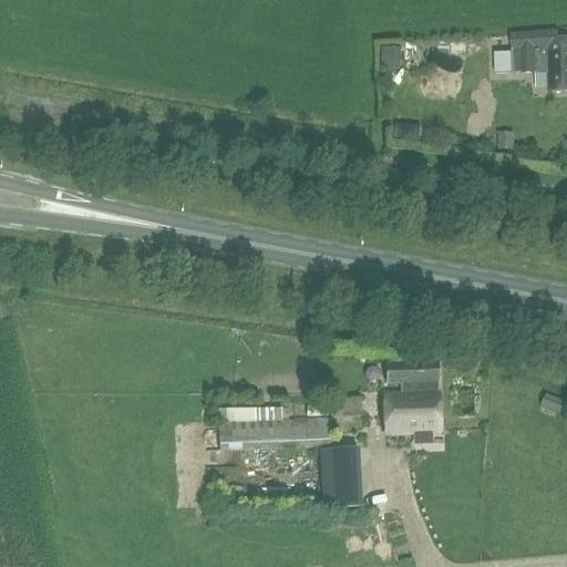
[(566,91),(566,40),(547,41),(546,33),(511,34),(512,51),(519,51),(519,74),(546,73),(548,92),(566,91)]
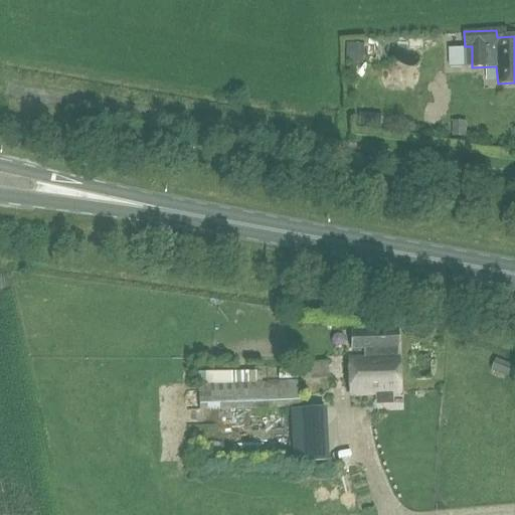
[(397,348),(396,326),(350,328),(351,347),(362,347),(363,357),(349,358),(351,394),(399,392),(397,356),(396,356),(396,348),(397,348)]
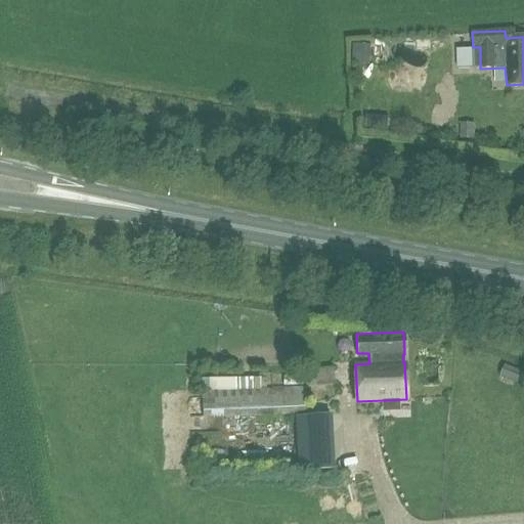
[(334,366),(306,368),(307,386),(335,384),(334,366)]
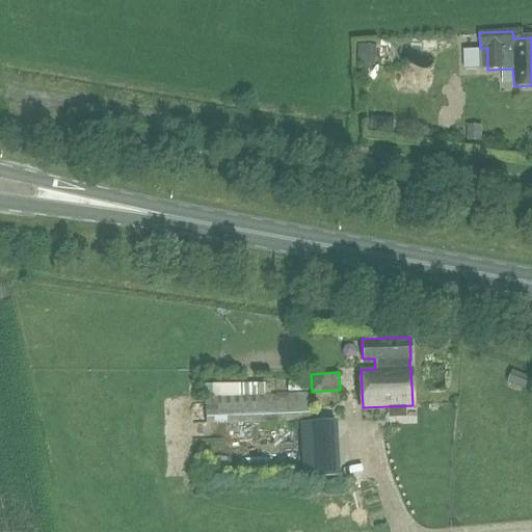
[(215,395),(204,396),(205,424),(312,420),(311,393),(264,394),(264,383),(238,383),(238,381),(214,382),(215,395)]
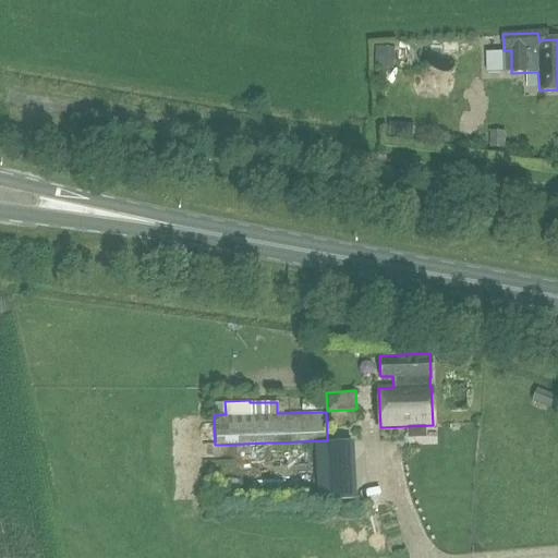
[(317,501),(356,498),(352,440),(313,443),(317,501)]
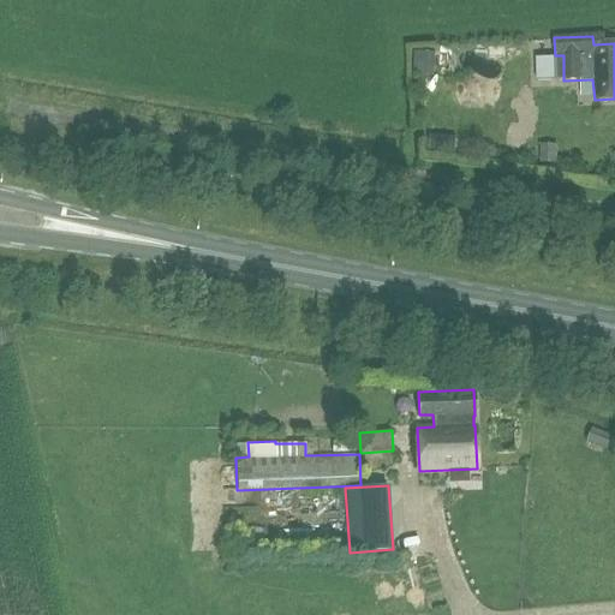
[(475,530),(491,529),(491,512),(475,512),(475,530)]
